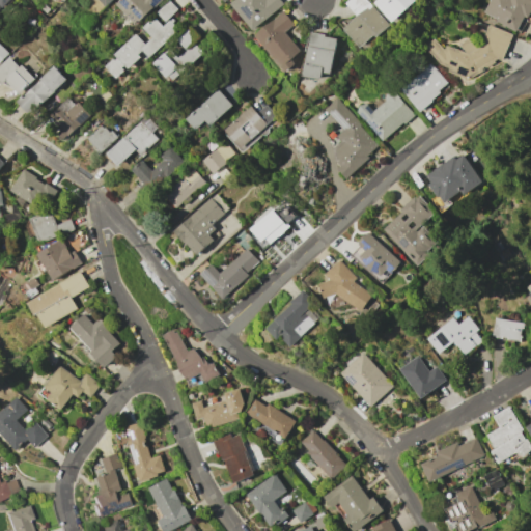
[(0,0),(12,0),(5,8),(0,3),(0,0)]
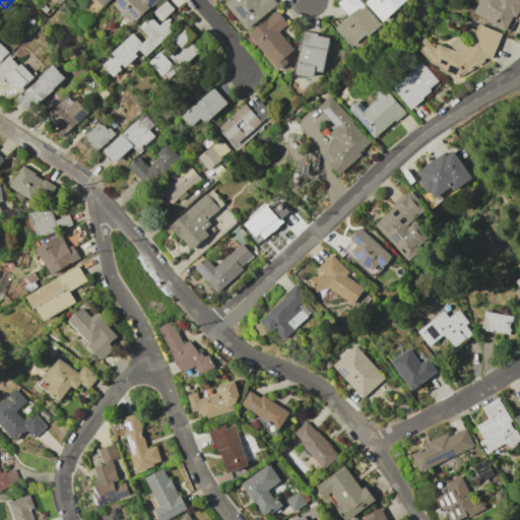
[(157,0),(139,19),(137,18),(131,23),(113,5),(118,0),(157,0)]
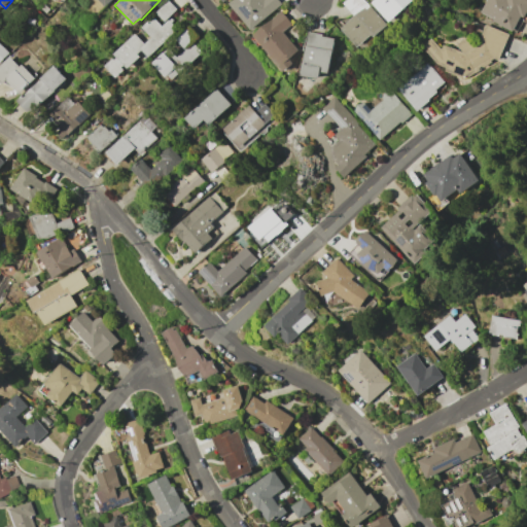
[(154,12),(167,0),(175,9),(163,22),(154,12)]
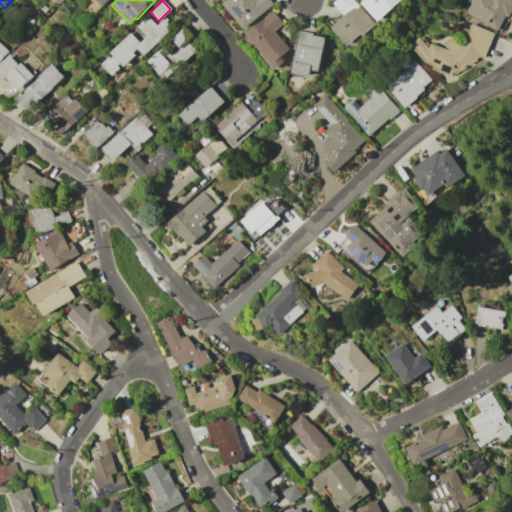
[(243,28),(223,3),(226,0),(269,0),(272,3),(243,28)]
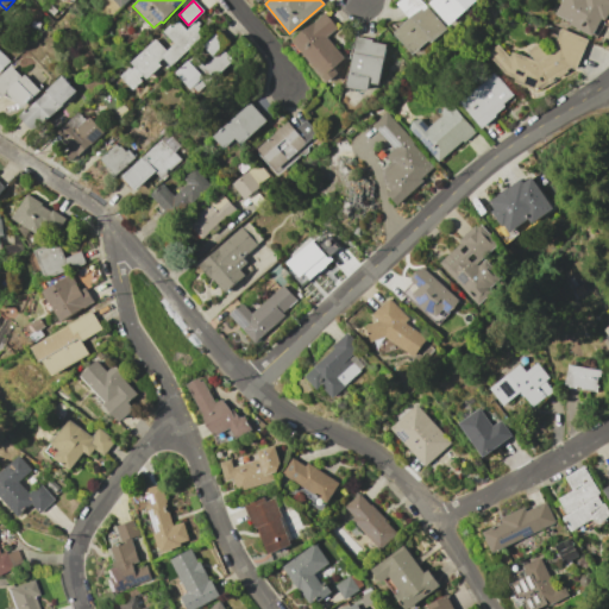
[(400,0),(420,0),(446,30),(432,42),(428,39),(413,54),(393,32),(408,18),(396,4),(400,0)]
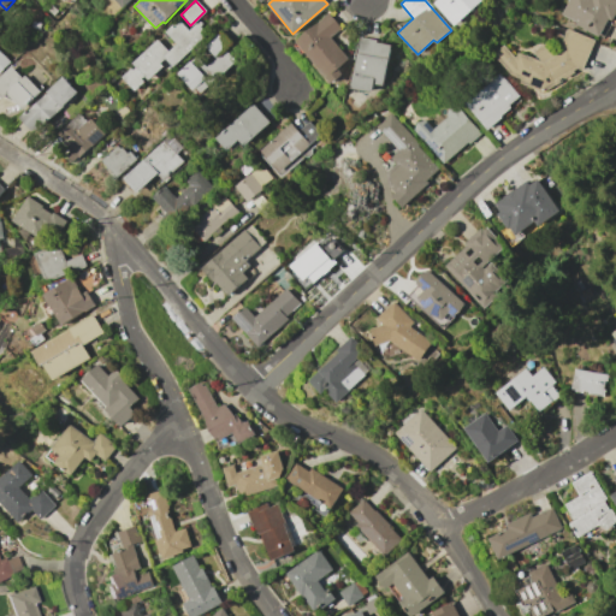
[(481,0),(454,25),(433,3),(436,0),(481,0)]
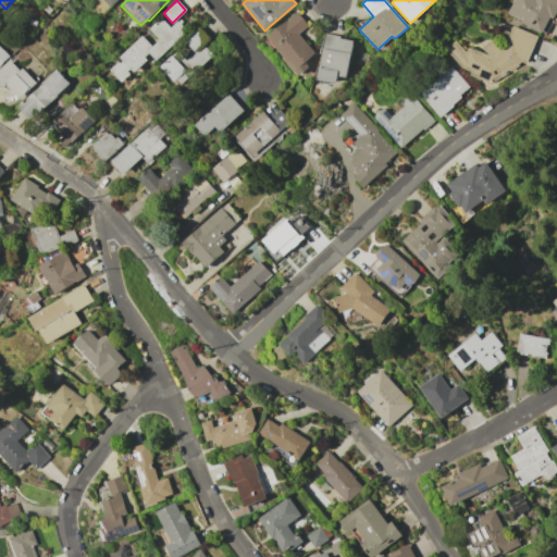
[(507,13),(514,0),(556,0),(556,10),(553,17),(548,15),(546,20),(552,22),(546,35),(521,22),(522,21),(507,13)]
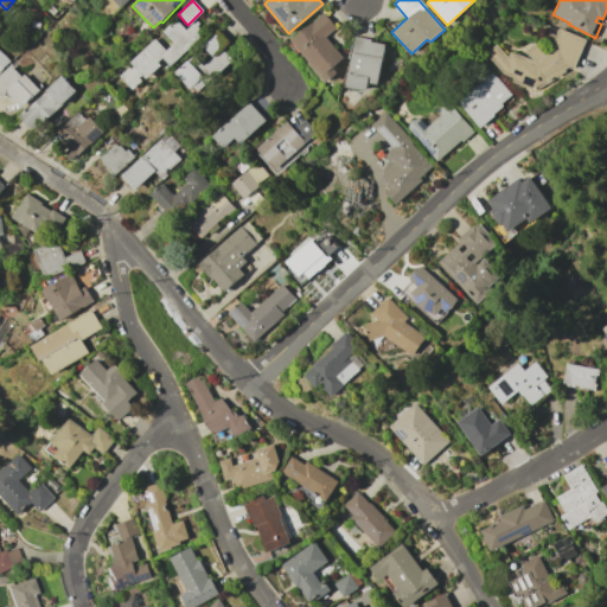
[(51,6),(56,11),(51,16),(46,10),(51,6)]
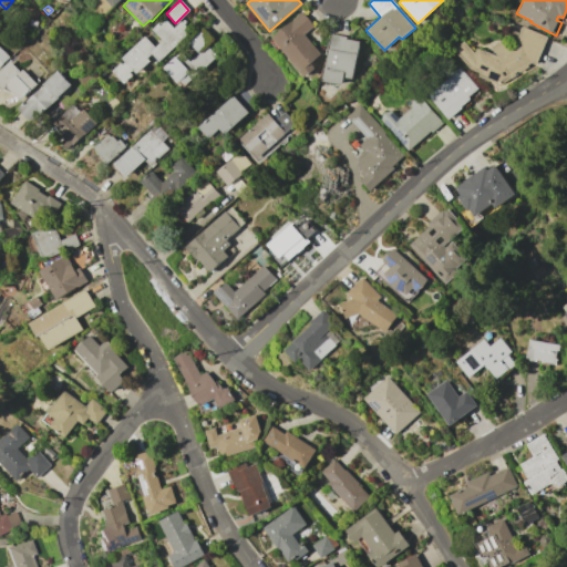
[(272,37),(301,11),(313,26),(303,34),(320,53),(311,62),(315,66),(306,75),(272,37)]
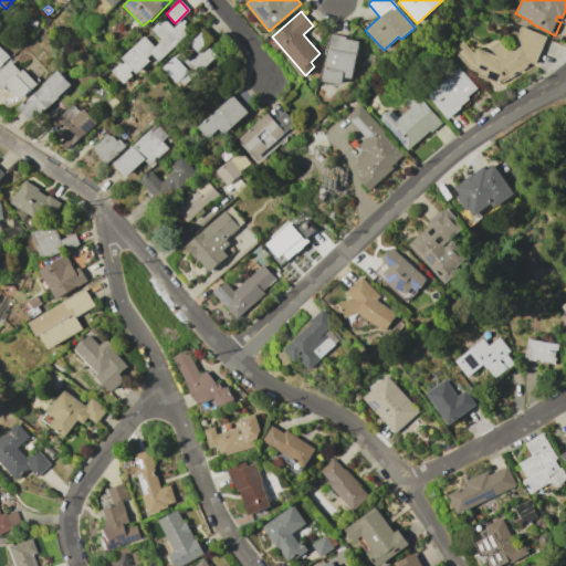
[(163,18),(171,28),(181,18),(186,22),(184,24),(190,31),(158,62),(150,54),(146,58),(149,61),(137,73),(132,67),(128,72),(130,75),(123,83),(111,71),(118,63),(121,65),(125,61),(122,58),(144,35),(154,46),(160,40),(150,30),(163,18)]
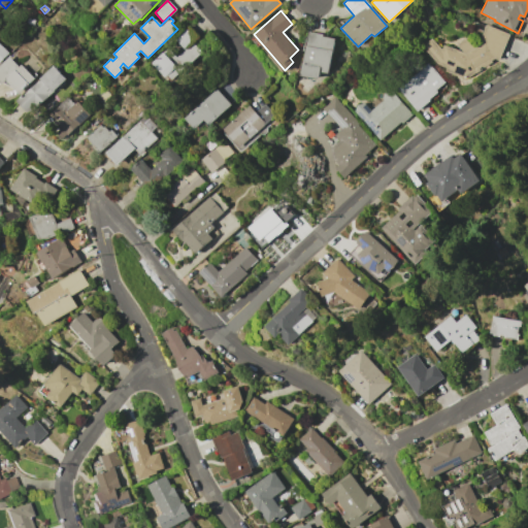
[(463,52),(456,43),(464,36),(474,47),(476,46),(486,24),(509,34),(499,60),(496,59),(466,78),(444,71),(446,67),(437,64),(437,63),(422,46),(431,38),(442,50),(443,45),(455,48),(463,52)]
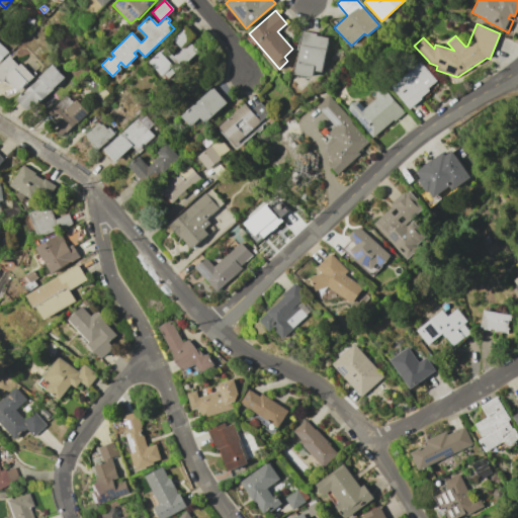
[(163,53),(166,49),(173,56),(181,49),(171,39),(185,25),(195,35),(188,41),(196,50),(178,68),(163,53)]
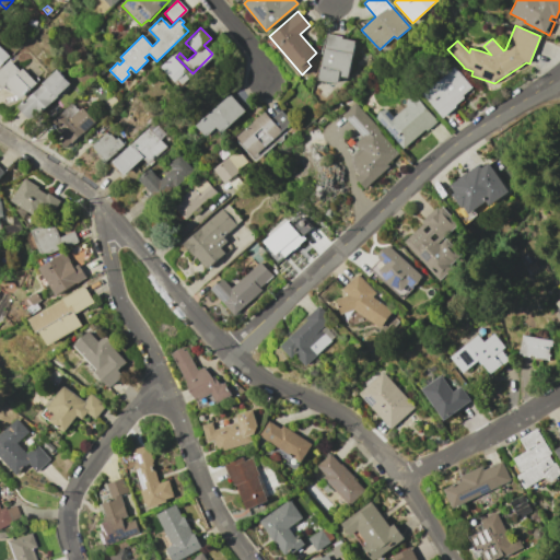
[(327,34),(341,36),(341,37),(354,39),(348,77),(339,76),(338,83),(319,80),(327,34)]
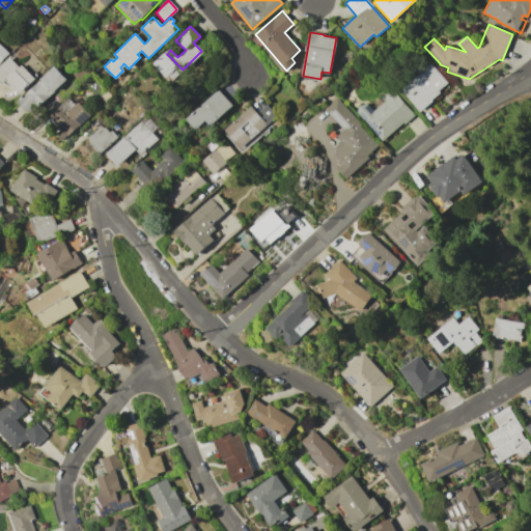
[(0,45),(8,53),(0,61),(0,45)]
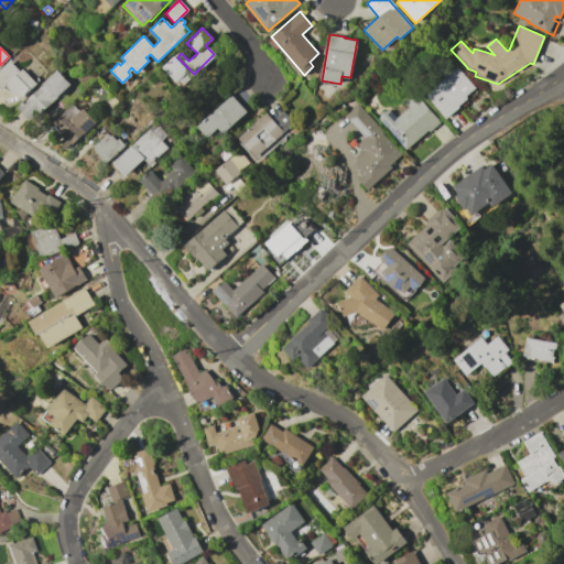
[(161,67),(173,56),(188,73),(176,84),(161,67)]
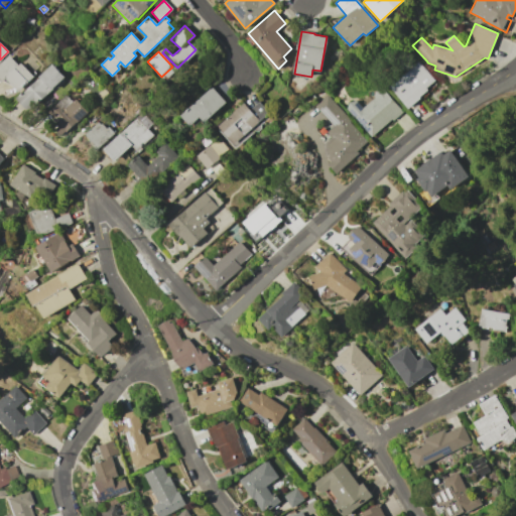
[(0,79),(0,65),(9,55),(19,65),(21,62),(34,76),(19,91),(5,77),(1,81),(0,79)]
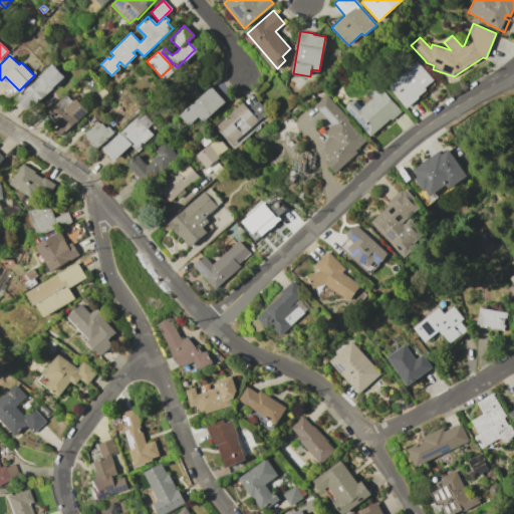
[(389,86),(418,61),(433,79),(424,87),(426,89),(417,96),(418,97),(407,107),(389,86)]
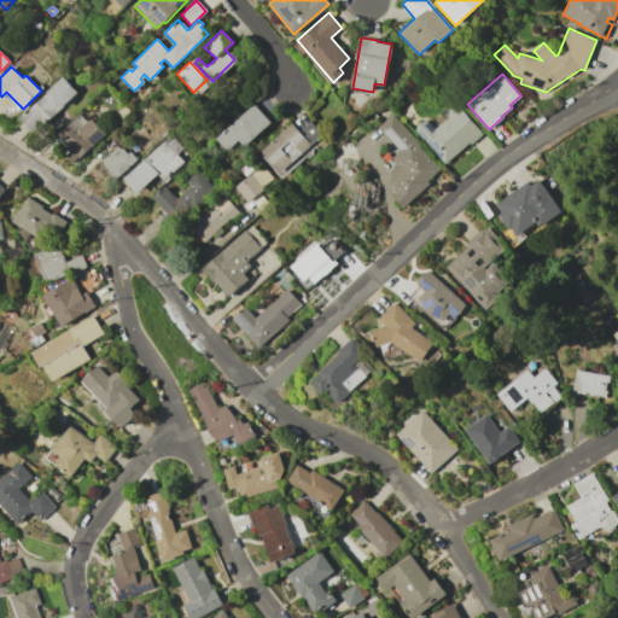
[(19,118),(60,76),(73,88),(75,87),(79,91),(35,134),(19,118)]
